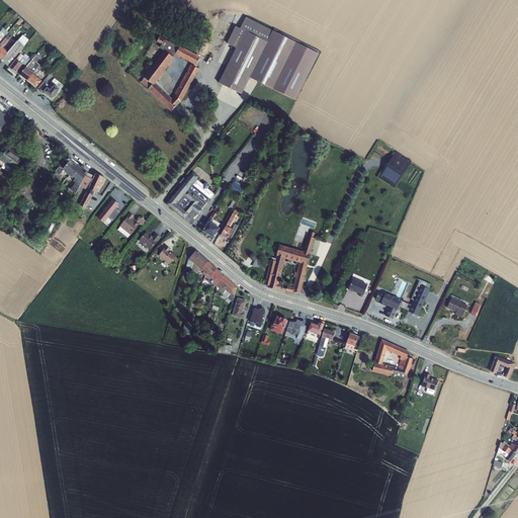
[(267,41),(250,77),(272,89),(296,41),(246,17),(240,28),(267,41)]
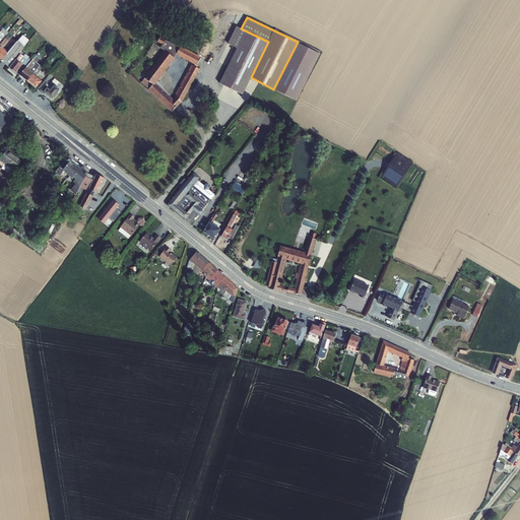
[(268,42),(241,28),(237,26),(228,44),(237,48),(219,83),(243,94),(251,77),(268,42)]
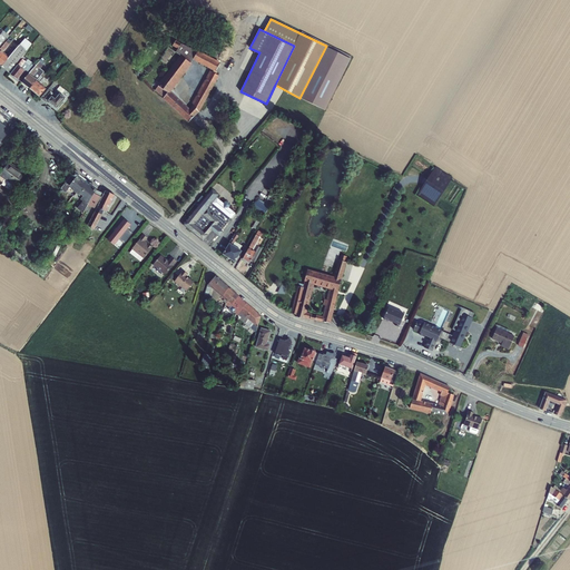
[(303,30),(301,33),(320,42),(321,40),(303,30)]
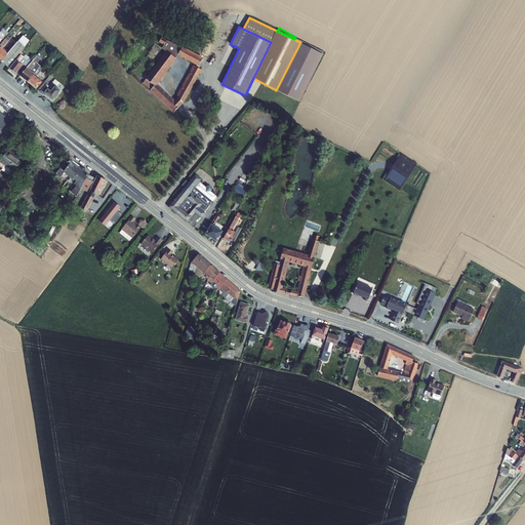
[(0,61),(1,62),(8,67),(14,58),(22,50),(25,46),(30,40),(24,36),(18,41),(8,52),(2,47),(3,46),(4,47),(9,39),(7,37),(0,44),(0,61)]
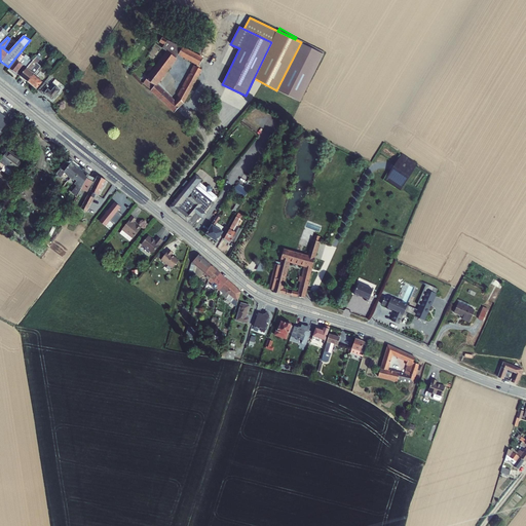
[(166,51),(176,59),(178,55),(194,64),(198,66),(203,58),(183,47),(161,38),(159,42),(163,45),(162,48),(166,51)]
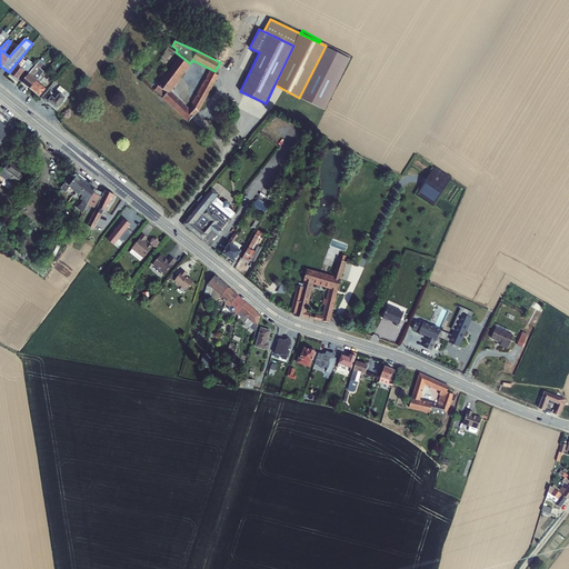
[(326,46),(299,98),(326,110),(351,59),(326,46)]
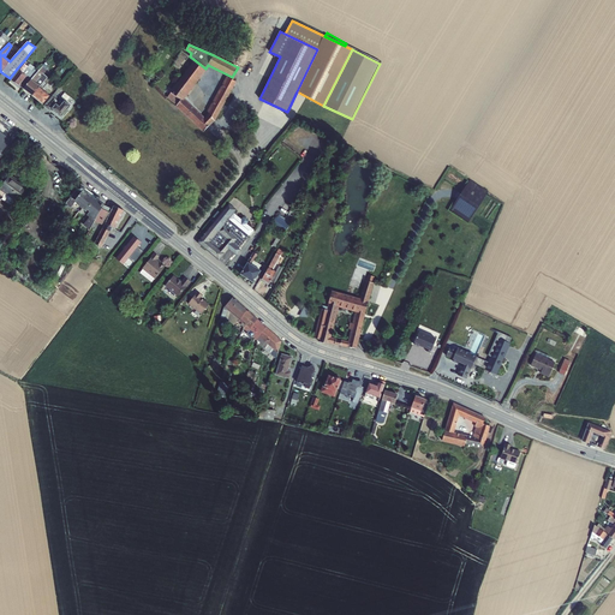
[(17,69),(10,78),(11,81),(19,87),(23,89),(31,79),(37,72),(27,64),(29,61),(25,59),(17,69)]
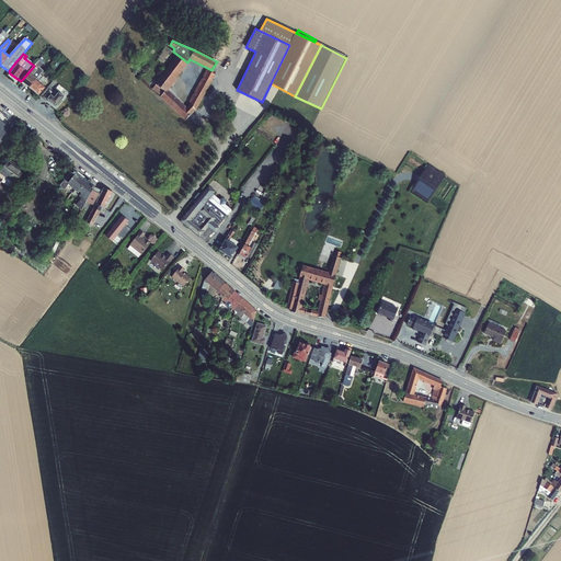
[(156,84),(152,89),(161,96),(160,96),(185,121),(195,111),(191,103),(186,107),(168,90),(189,63),(187,63),(178,55),(156,84)]
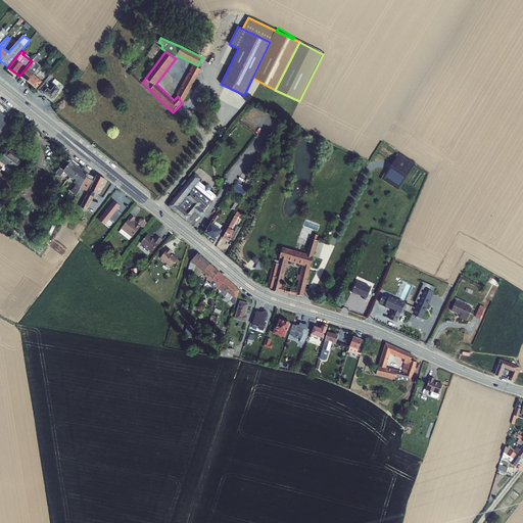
[(27,67),(19,76),(28,82),(34,75),(34,74),(41,64),(42,64),(38,61),(41,57),(37,54),(32,61),(27,67)]
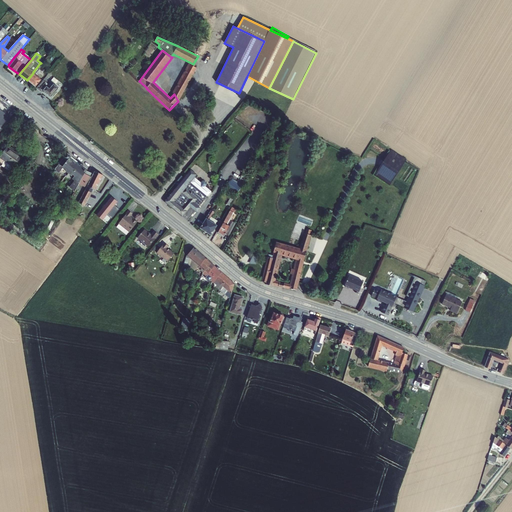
[(33,73),(27,80),(35,87),(42,80),(35,74),(42,65),(40,63),(33,72),(33,73)]
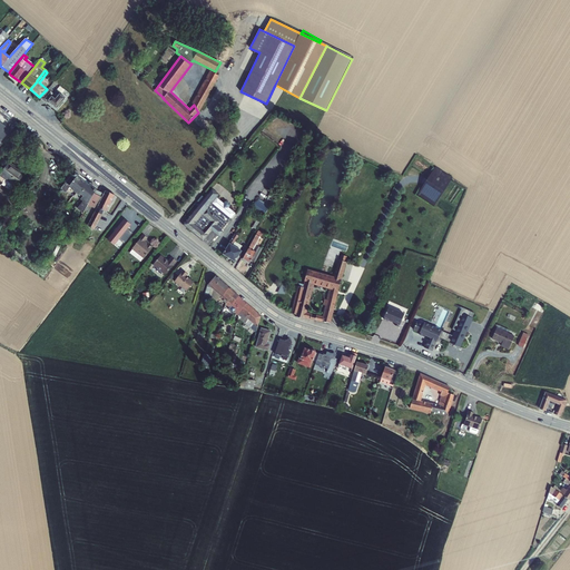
[(194,105),(198,112),(199,112),(219,76),(216,75),(209,71),(192,104),(194,105)]
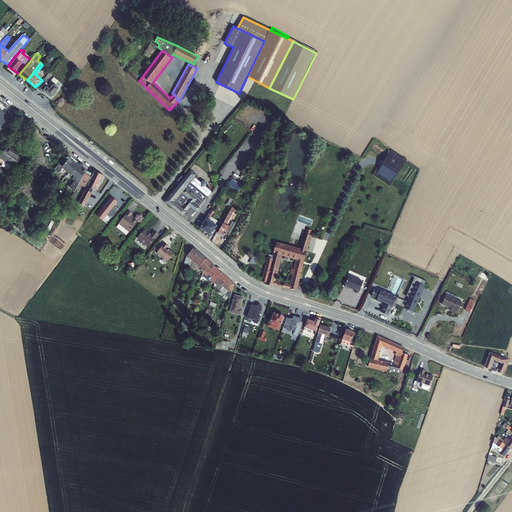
[(49,73),(36,88),(41,91),(42,91),(43,91),(44,91),(44,92),(45,93),(46,93),(50,96),(51,97),(55,92),(57,92),(58,90),(58,89),(58,88),(55,85),(58,81),(54,77),(51,80),(50,82),(47,80),(51,74),(49,73)]
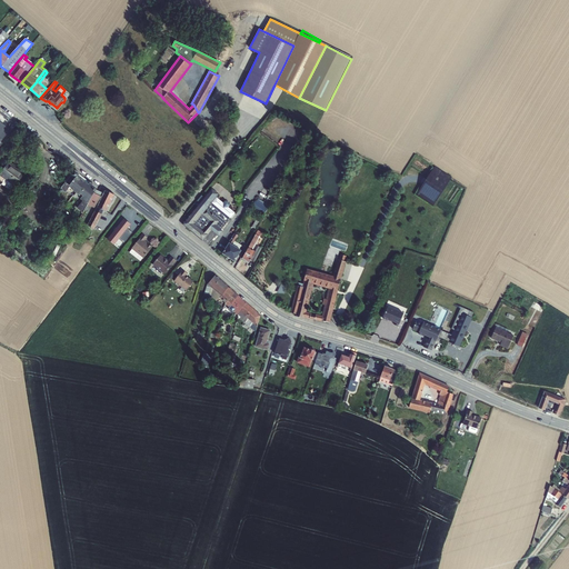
[(0,141),(10,129),(0,121),(0,141)]
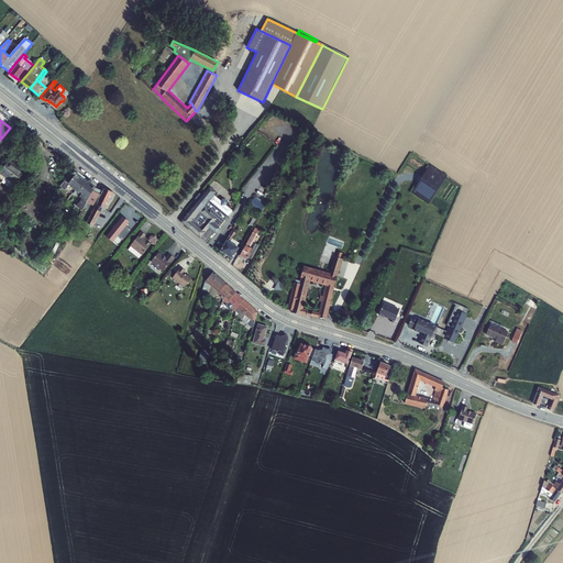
[(8,161),(0,172),(0,174),(4,177),(2,179),(13,187),(15,185),(24,173),(8,161)]
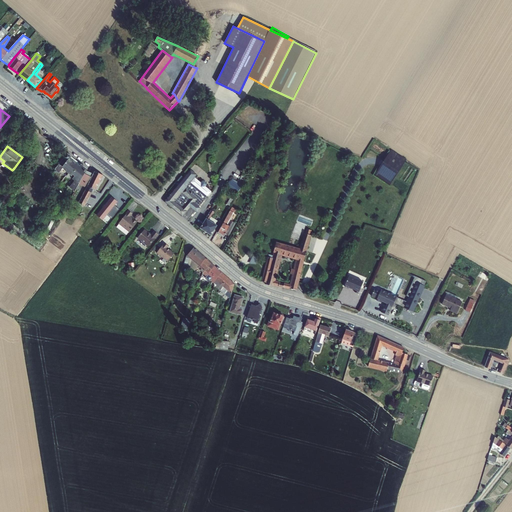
[(383,161),(374,175),(390,185),(401,168),(408,173),(414,165),(406,160),(391,150),(390,151),(386,148),(379,158),(383,161)]
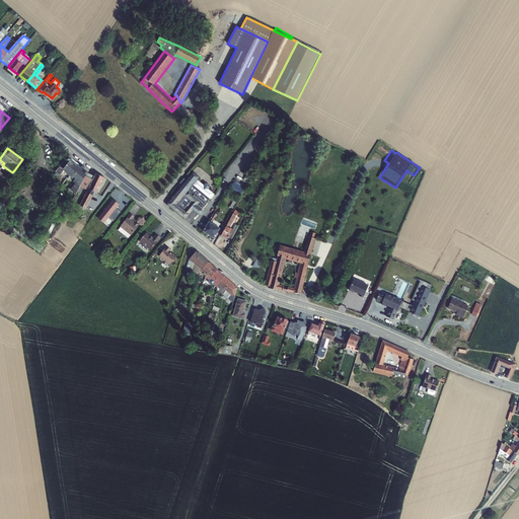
[(64,160),(55,172),(60,175),(64,170),(67,172),(66,173),(69,176),(70,177),(78,166),(72,161),(73,159),(68,156),(64,160)]
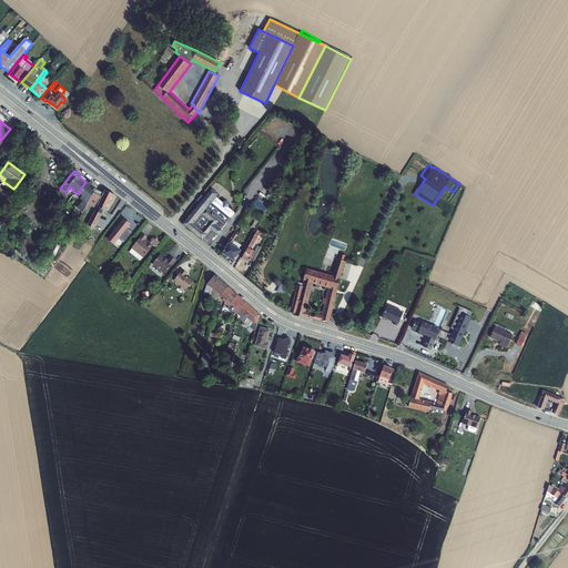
[(75,193),(73,196),(75,199),(79,195),(81,194),(82,195),(80,199),(82,201),(77,209),(82,213),(88,204),(95,190),(97,188),(90,182),(88,184),(85,182),(77,194),(75,193)]
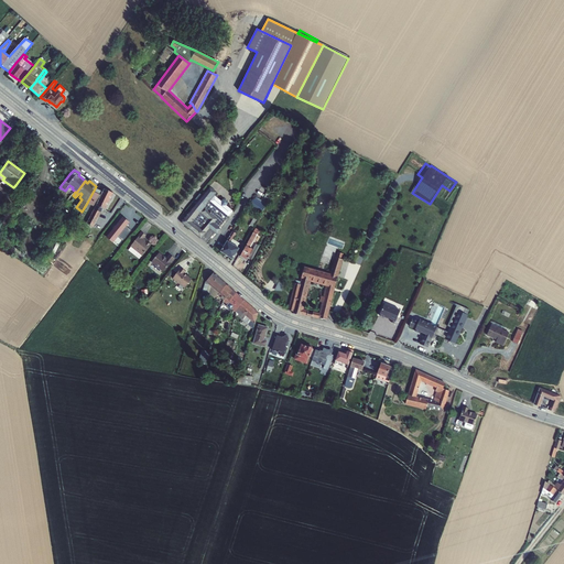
[(202,196),(181,223),(206,243),(215,232),(216,234),(220,229),(219,228),(232,212),(226,205),(227,204),(227,203),(224,199),(223,199),(221,202),(214,195),(216,193),(209,187),(202,196)]
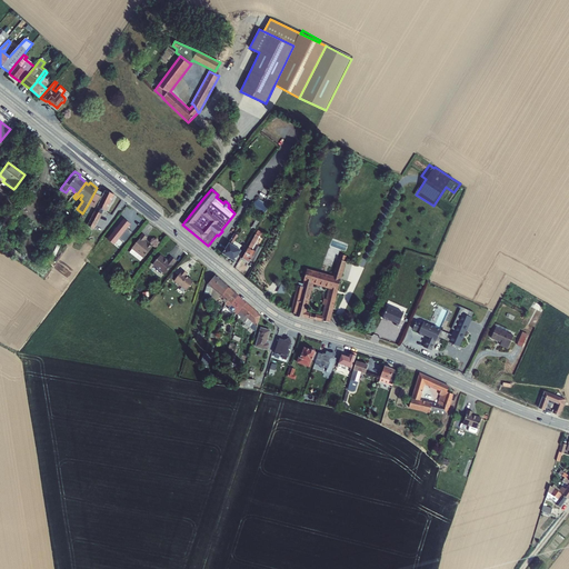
[(96,209),(87,226),(95,229),(105,210),(107,211),(115,196),(105,190),(103,193),(96,190),(88,205),(96,209)]
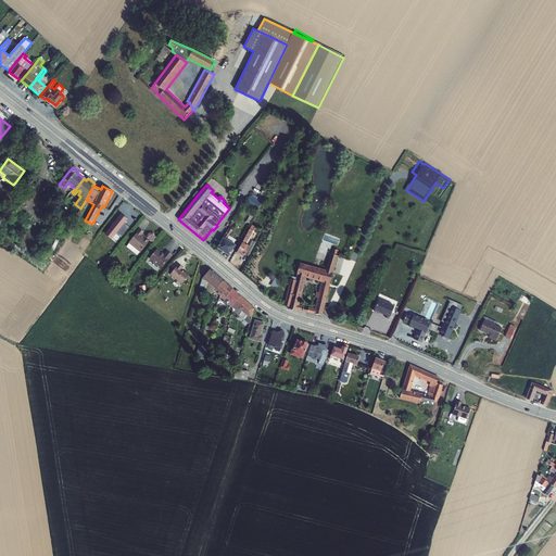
[(249,196),(245,202),(257,210),(263,201),(252,193),(250,197),(249,196)]
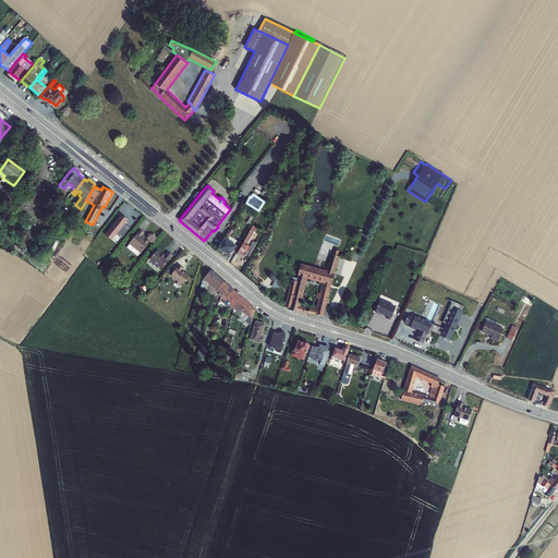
[(130,230),(125,226),(128,222),(121,217),(105,237),(111,242),(117,237),(121,240),(130,230)]
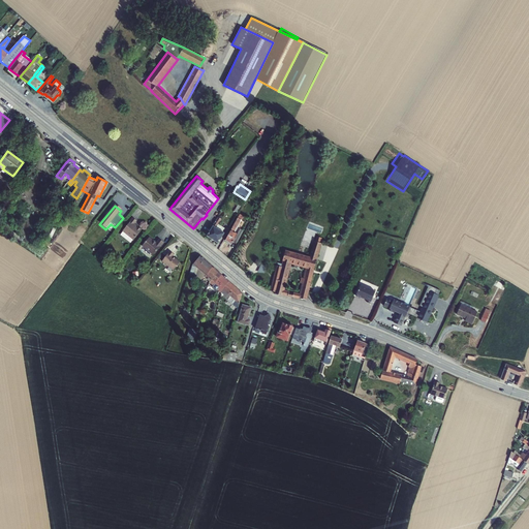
[(230,230),(225,241),(231,245),(232,242),(237,244),(244,230),(240,228),(237,234),(235,232),(244,216),(240,214),(230,230)]
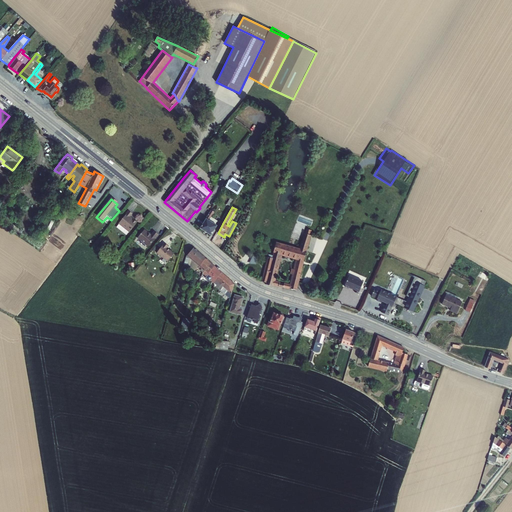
[(206,218),(199,228),(211,236),(217,226),(215,224),(217,221),(211,217),(214,212),(211,210),(206,218)]
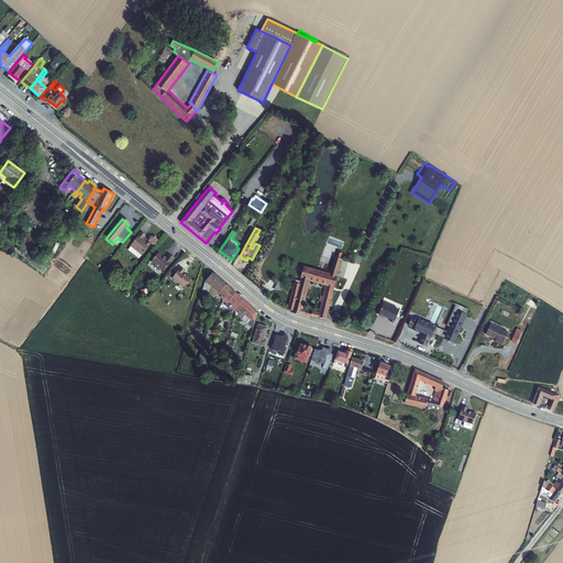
[(131,246),(129,250),(139,258),(142,255),(151,244),(143,239),(145,235),(141,232),(130,246),(131,246)]
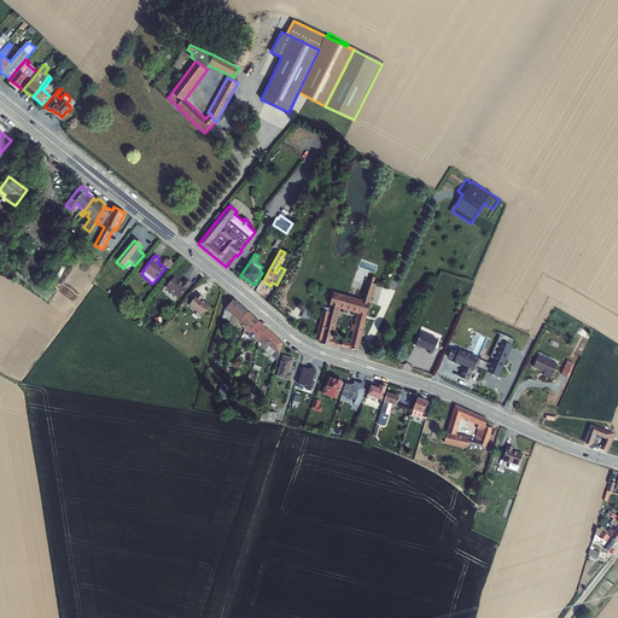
[(174,277),(165,287),(179,298),(191,283),(186,279),(182,284),(174,277)]
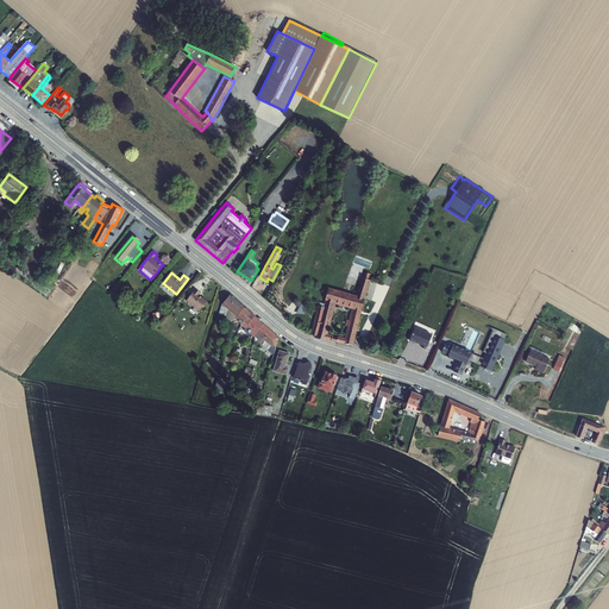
[(318,306),(311,336),(316,337),(316,338),(325,340),(325,339),(331,340),(332,338),(332,336),(333,332),(328,331),(336,305),(352,308),(344,338),(338,337),(338,339),(337,341),(352,345),(362,311),(360,311),(364,299),(365,299),(371,281),(362,277),(358,287),(352,284),(349,294),(328,288),(325,301),(326,301),(324,307),(318,306)]
